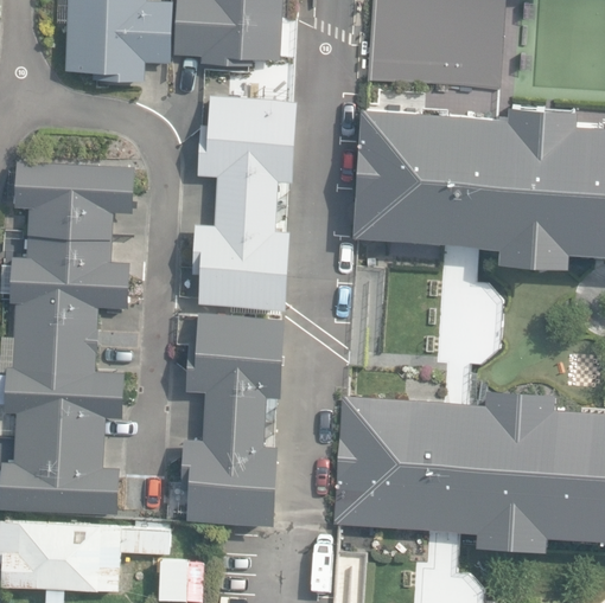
[(65,0),(63,72),(94,74),(94,82),(142,83),(144,64),(170,65),(172,2),(146,1),(145,0),(65,0)]
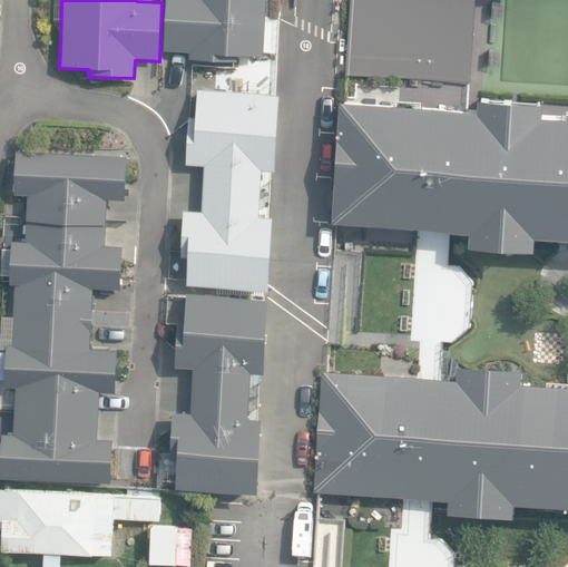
[(260,54),(262,0),(165,0),(163,54),(186,55),(185,64),(236,67),(236,52),(260,54)]
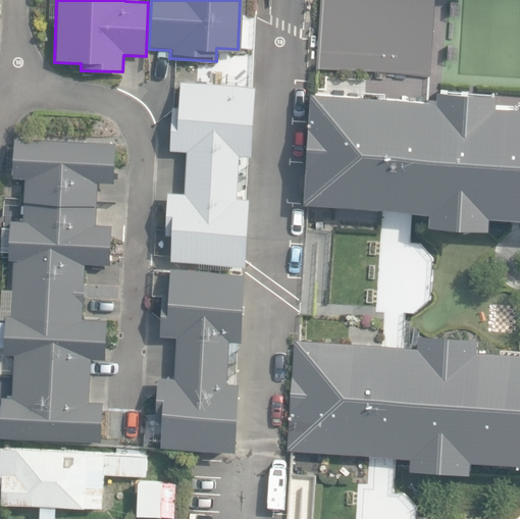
[(430,0),(317,0),(312,72),(366,76),(365,90),(423,95),(430,0)]
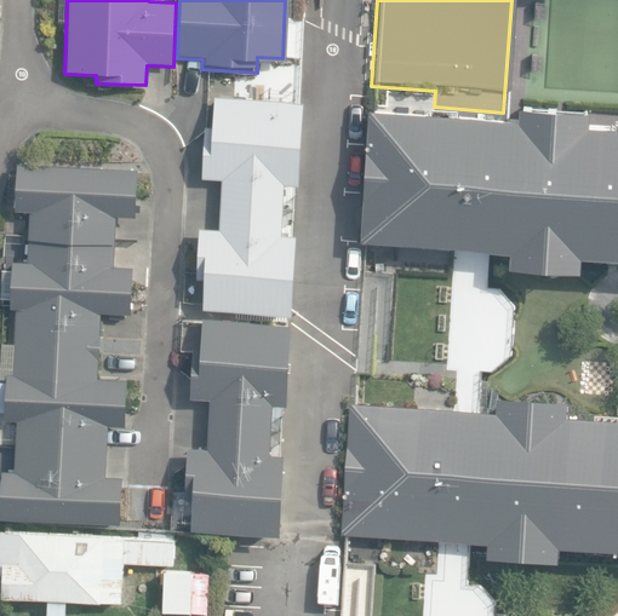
[(617,125),(596,124),(598,105),(516,101),(515,114),(503,113),(434,107),(365,105),(355,247),(510,257),(509,266),(585,271),(587,257),(617,258),(617,125)]
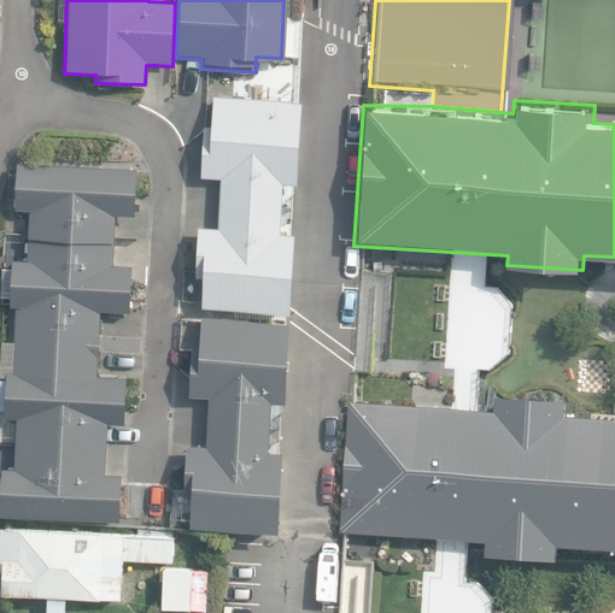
[(201,281),(201,311),(290,313),(292,234),(280,234),(281,184),(297,184),(298,105),(212,102),(212,128),(200,128),(199,181),(217,181),(216,228),(198,228),(197,281),(201,281)]
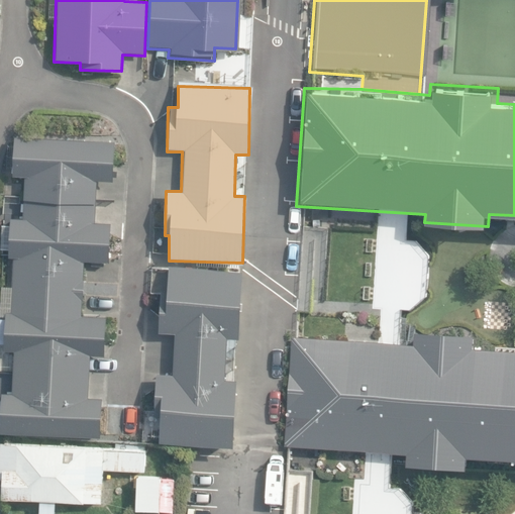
[(113,143),(14,139),(13,146),(6,146),(6,168),(10,168),(10,178),(21,178),(19,219),(9,219),(8,260),(3,260),(1,288),(11,289),(10,315),(2,315),(0,356),(13,356),(11,395),(0,394),(0,403),(0,434),(101,439),(106,318),(81,317),(83,262),(108,263),(110,223),(93,222),(95,183),(112,184),(113,143)]
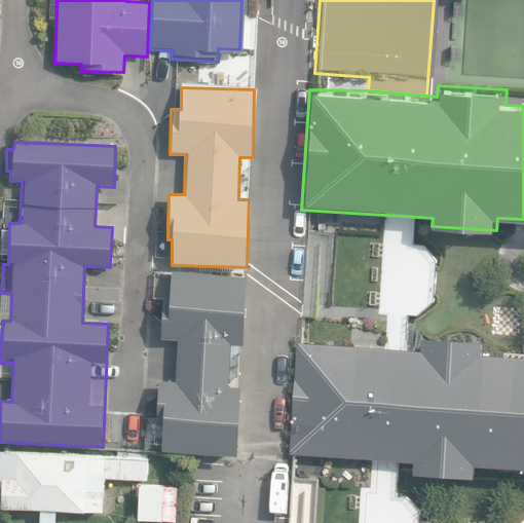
[(160,451),(237,454),(239,385),(228,384),(229,341),(244,341),(246,275),(169,272),(167,301),(159,300),(158,340),(177,341),(176,382),(156,382),(155,419),(161,419),(160,451)]
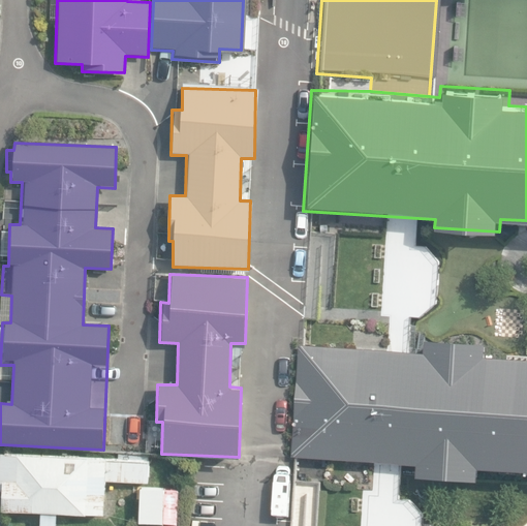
[(526,525),(526,354),(490,353),(490,341),(428,338),(428,350),(300,343),(291,458),(420,466),(417,477),(484,482),(485,468),(526,470),(526,525)]
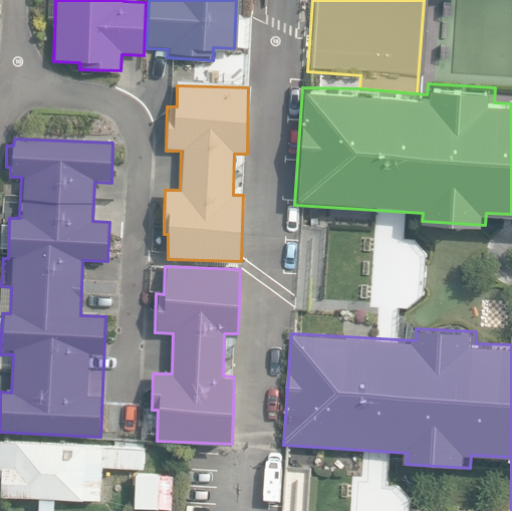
[(52,510),(53,499),(99,501),(101,468),(143,471),(144,450),(0,441),(0,477),(1,477),(0,496),(39,498),(38,510),(52,510)]
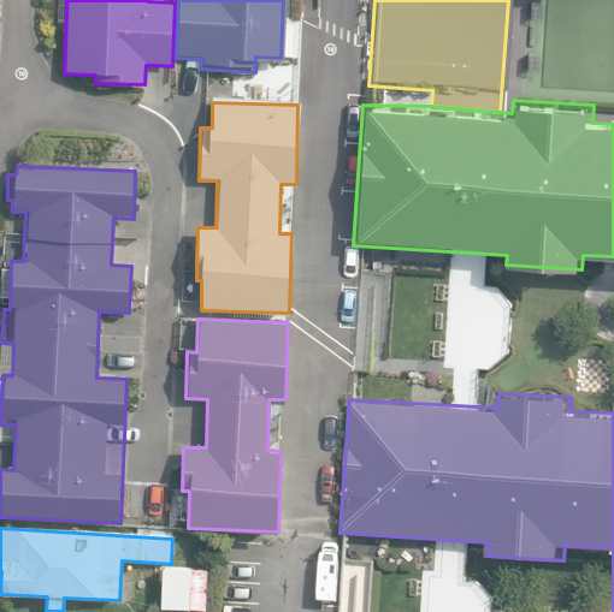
[(160,610),(205,611),(207,569),(163,568),(160,610)]
